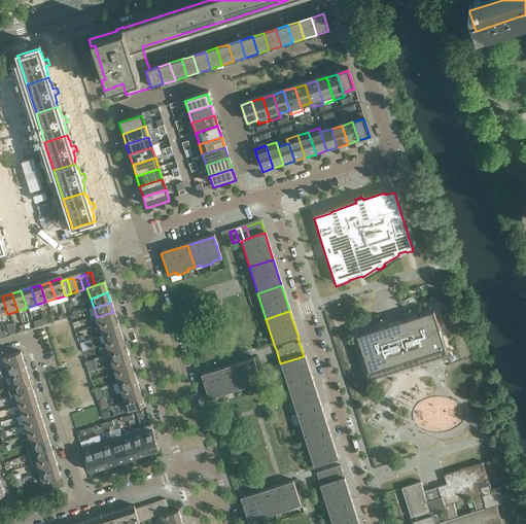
[(116,321),(113,312),(97,317),(99,327),(116,321)]
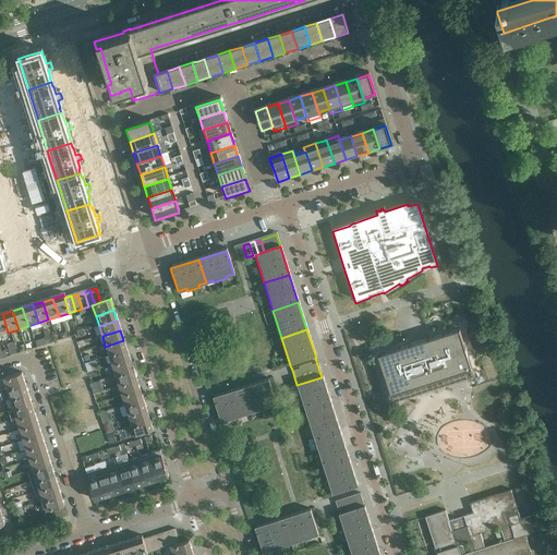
[(463,373),(471,371),(468,360),(459,332),(427,341),(409,347),(377,358),(390,396),(463,373)]
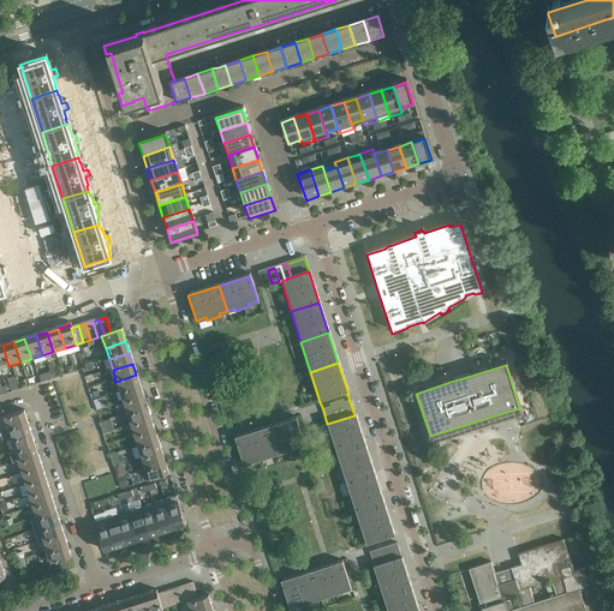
[(139,385),(136,375),(115,382),(119,393),(139,385)]
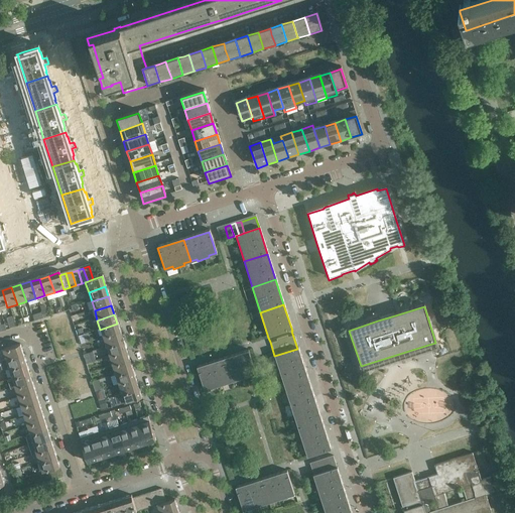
[(437,314),(433,315),(438,331),(441,330),(437,314)]
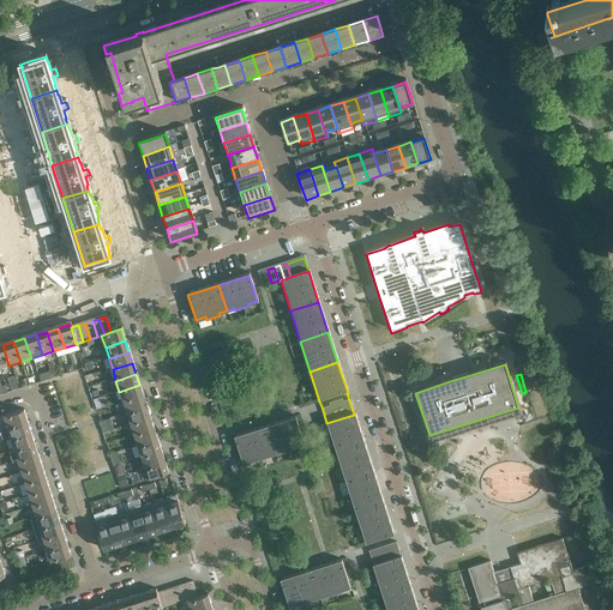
[(143,397),(139,385),(119,392),(122,403),(143,397)]
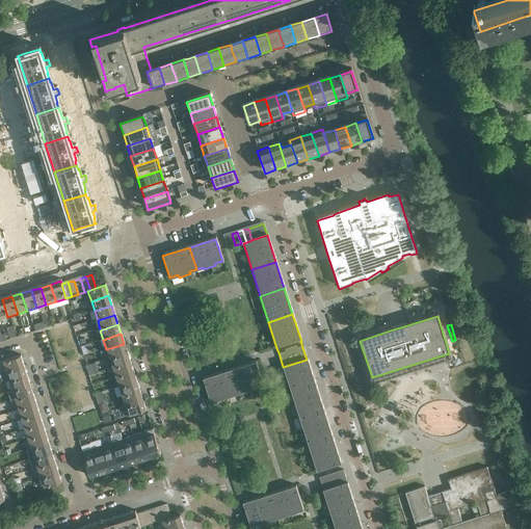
[(127,353),(124,344),(106,349),(109,359),(127,353)]
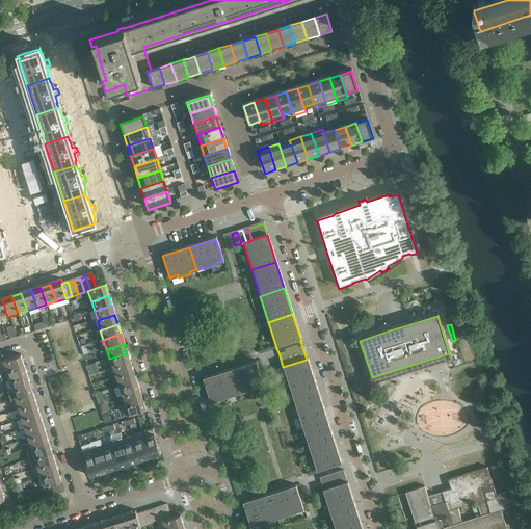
[(130,363),(127,353),(109,359),(112,369),(130,363)]
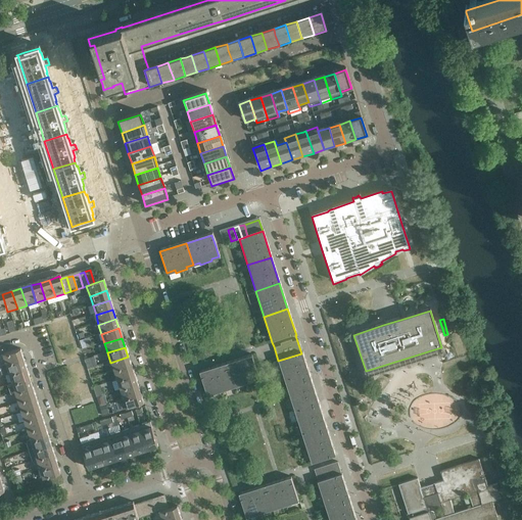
[(24,361),(19,350),(3,357),(6,366),(24,361)]
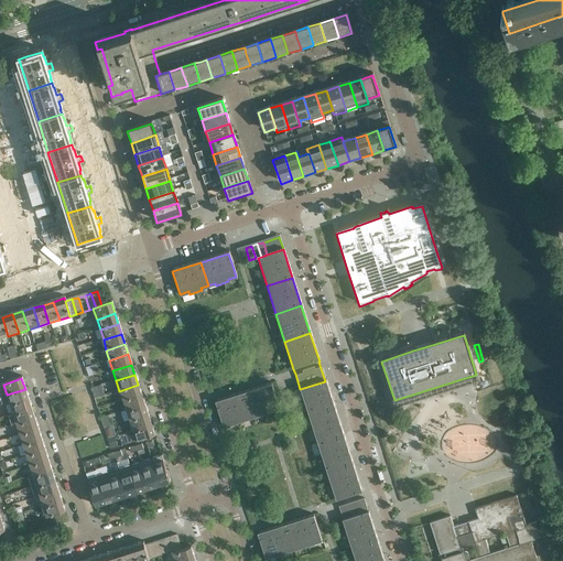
[(329,396),(325,381),(300,389),(304,403),(329,396)]
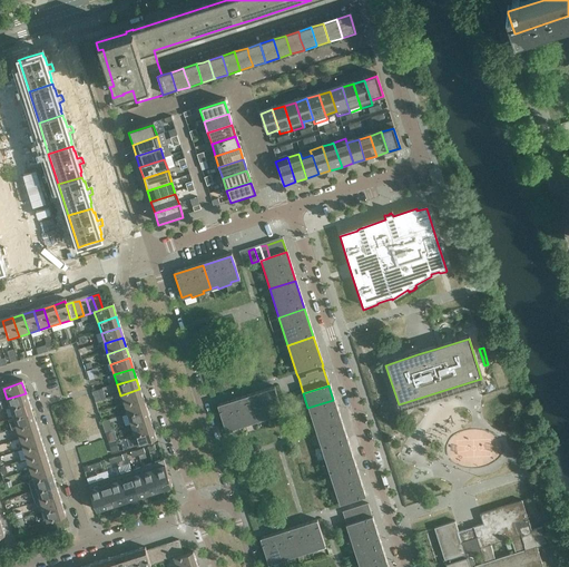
[(143,400),(139,389),(120,396),(124,406),(143,400)]
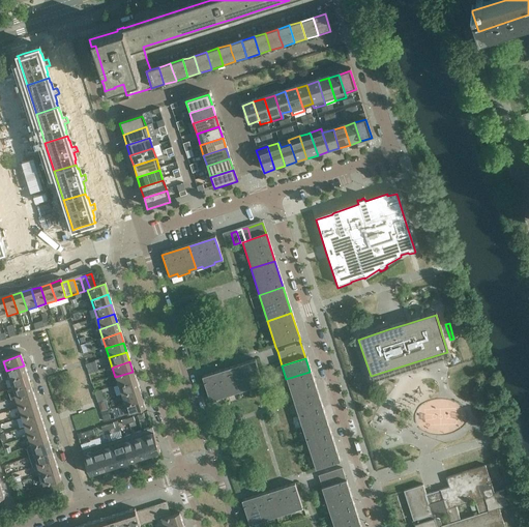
[(262,383),(255,361),(228,370),(235,391),(242,389),(243,392),(255,388),(254,386),(262,383)]
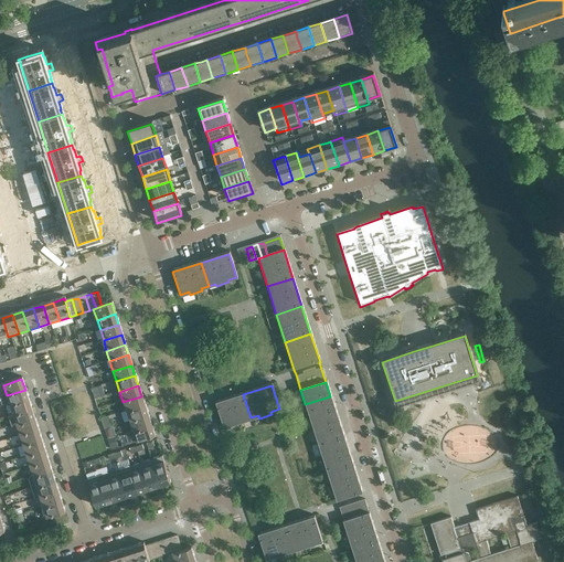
[(94,399),(104,396),(102,386),(92,390),(94,399)]
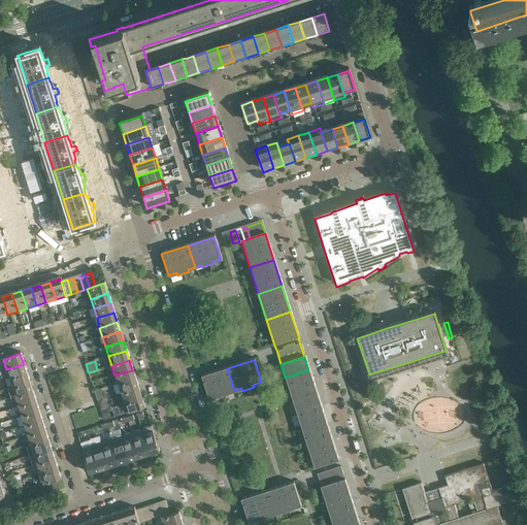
[(27,373),(24,364),(6,369),(9,379),(27,373)]
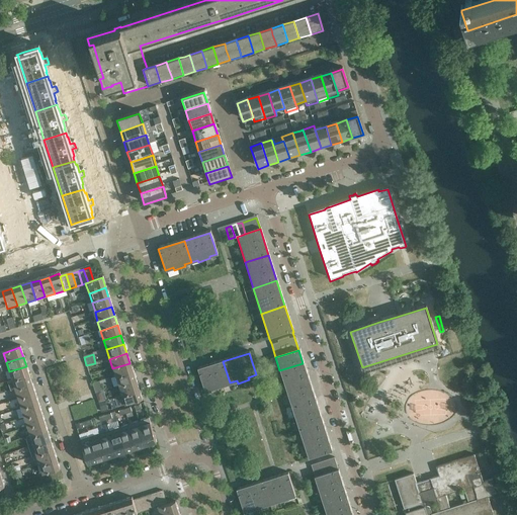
[(230,382),(223,361),(197,370),(204,391),(211,389),(212,392),(224,388),(223,384),(230,382)]
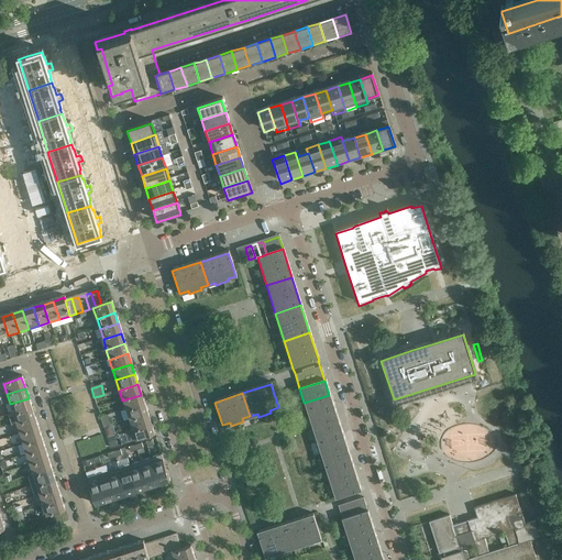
[(144,405),(141,395),(122,401),(125,410),(144,405)]
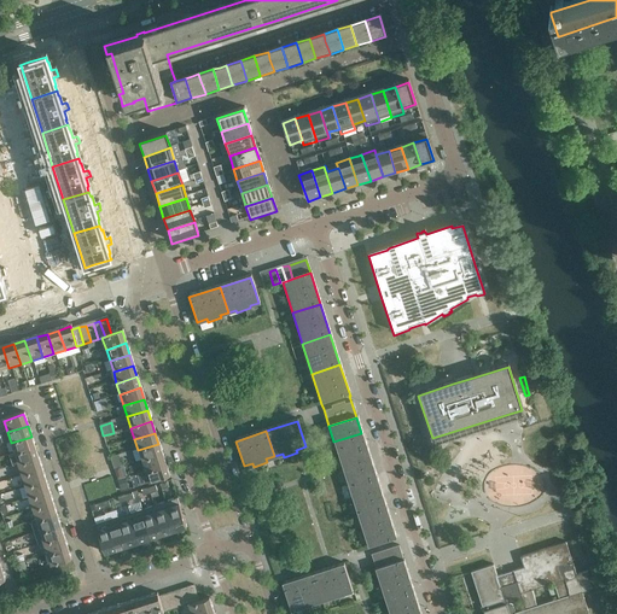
[(372,463),(361,433),(333,442),(343,472),(372,463)]
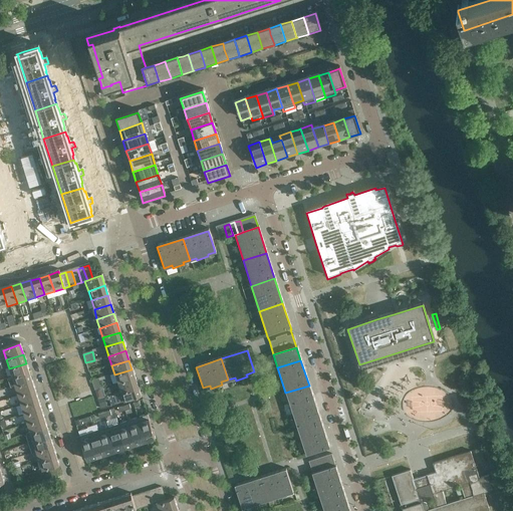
[(29,372),(26,363),(9,368),(12,378),(29,372)]
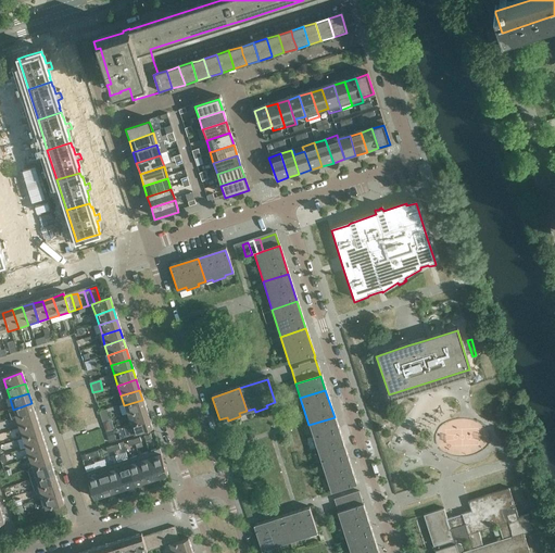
[(146,410),(142,400),(124,405),(127,416),(146,410)]
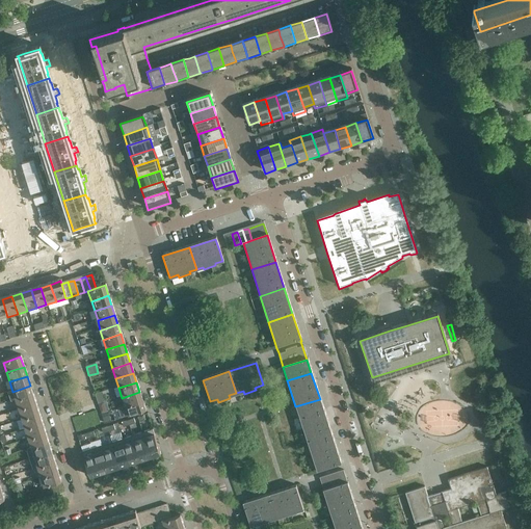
[(32,396),(30,386),(12,392),(16,401),(32,396)]
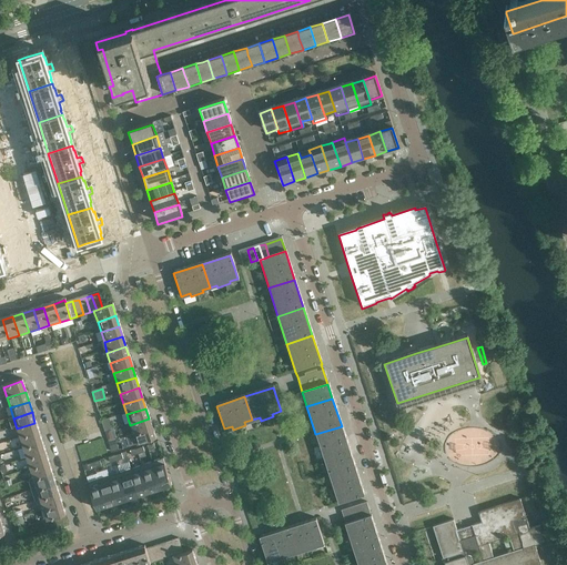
[(152,429),(149,419),(130,425),(133,435),(152,429)]
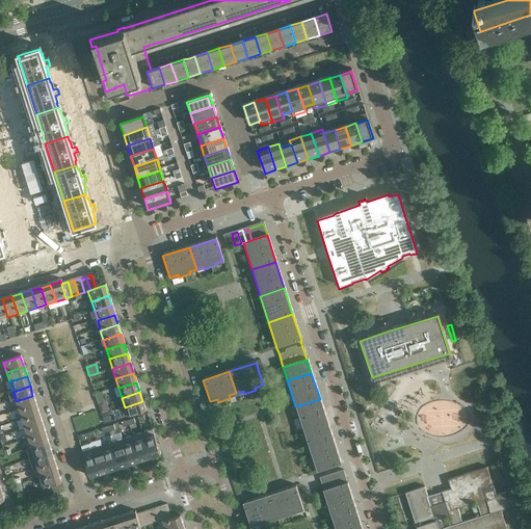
[(35,405),(32,396),(16,401),(19,411),(35,405)]
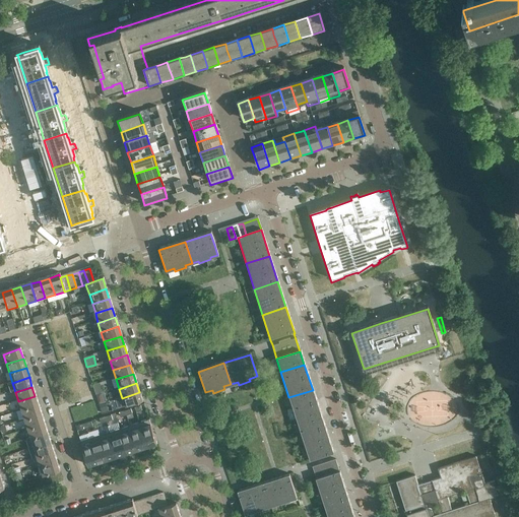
[(321,415),(313,390),(288,397),(297,424),(321,415)]
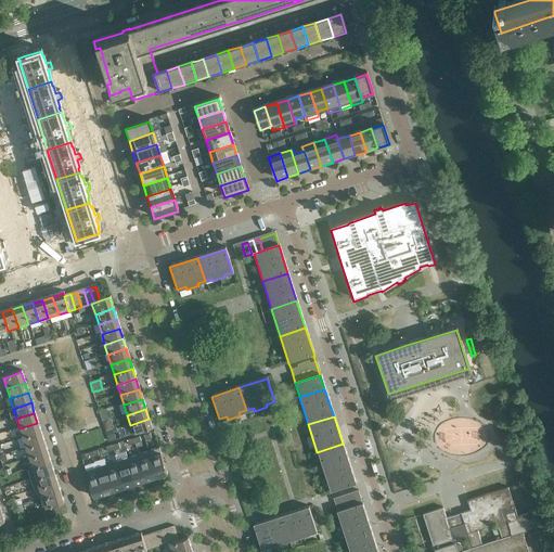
[(152,429),(149,419),(130,425),(133,435),(152,429)]
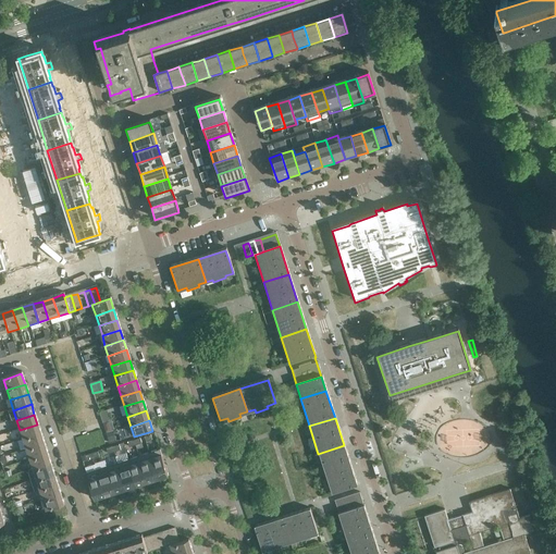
[(40,434),(37,425),(20,430),(23,441),(40,434)]
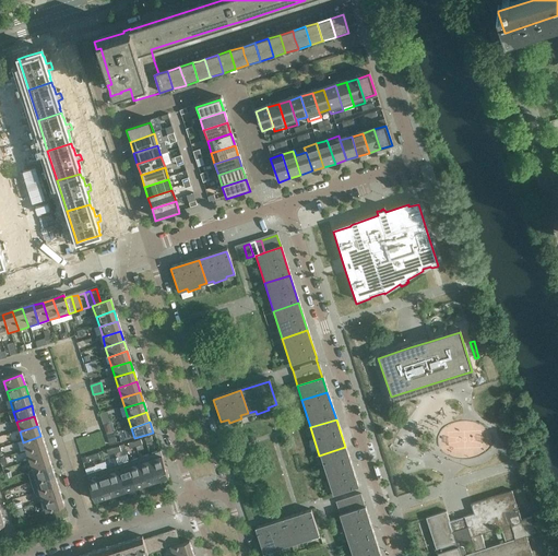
[(44,447),(40,436),(23,442),(26,452),(44,447)]
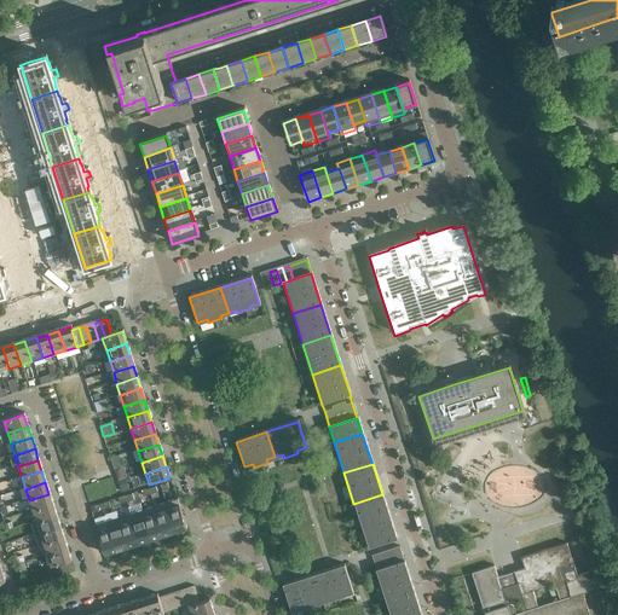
[(52,505),(48,494),(29,500),(33,511),(52,505)]
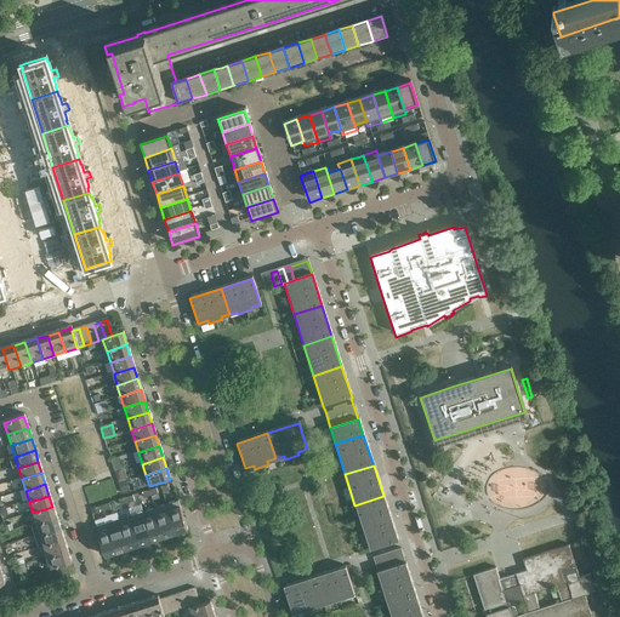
[(384,496),(354,506),(359,520),(388,512),(384,496)]
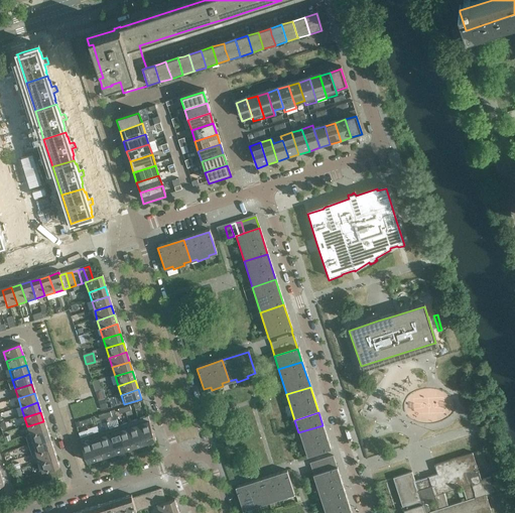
[(155,442),(147,418),(138,421),(145,445),(155,442)]
